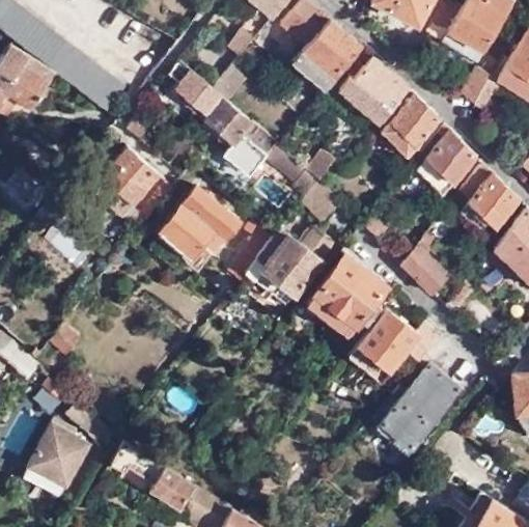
[(19,0),(0,0),(0,24),(109,110),(128,85),(19,0)]
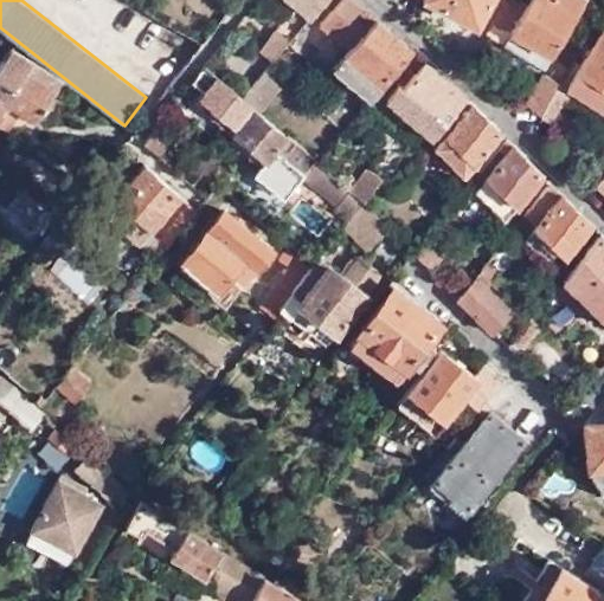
[(289,0),(312,20),(329,0),(289,0)]
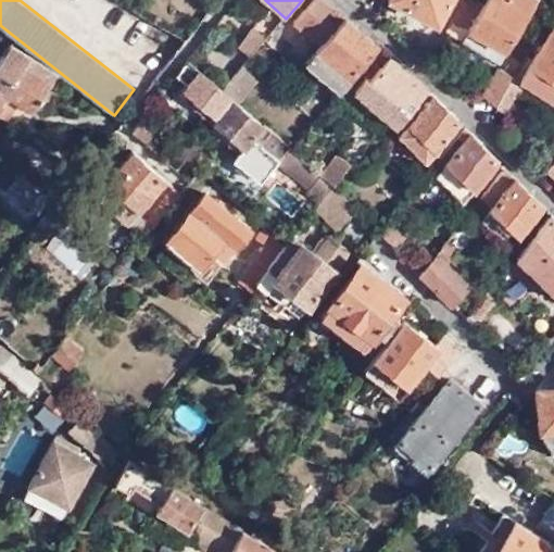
[(305,64),(341,96),(379,49),(323,0),(317,0),(294,26),(320,48),(305,64)]
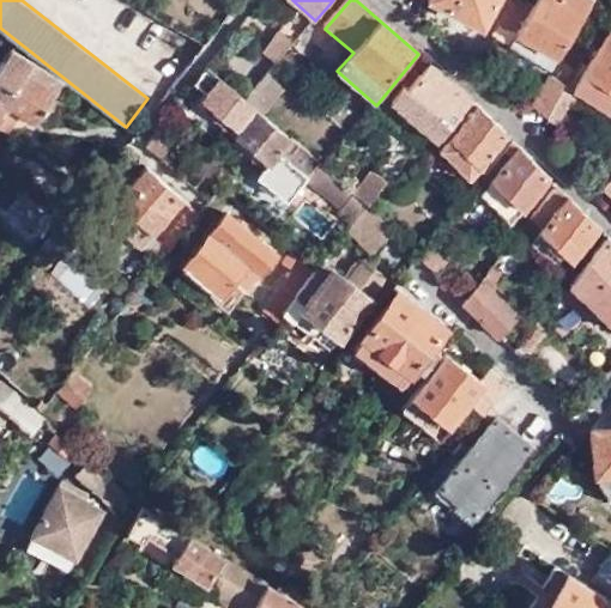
[(498,0),(427,0),(482,31),(498,0)]
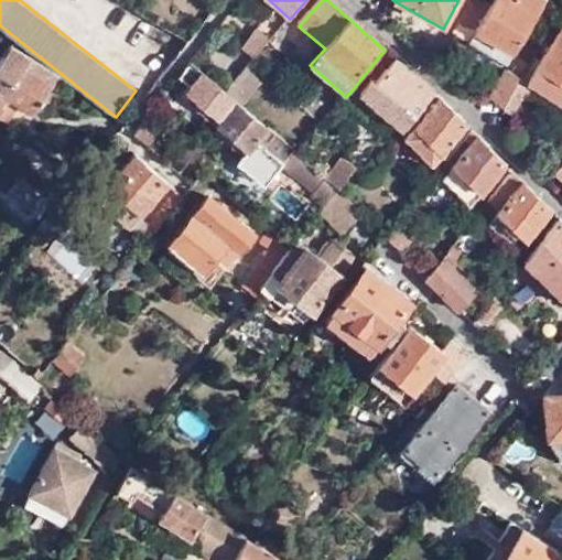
[(493,0),(489,8),(477,0),(471,0),(452,36),(465,44),(473,32),(509,53),(535,8),(523,2),(525,0),(493,0)]
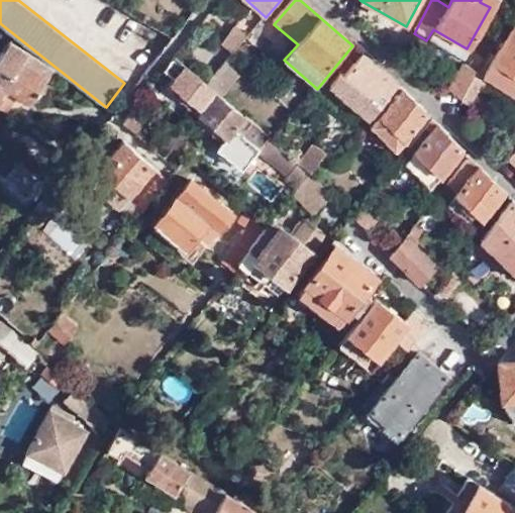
[(507,28),(502,25),(478,70),(461,98),(475,108),(494,85),(514,96),(514,27),(510,24),(507,28)]
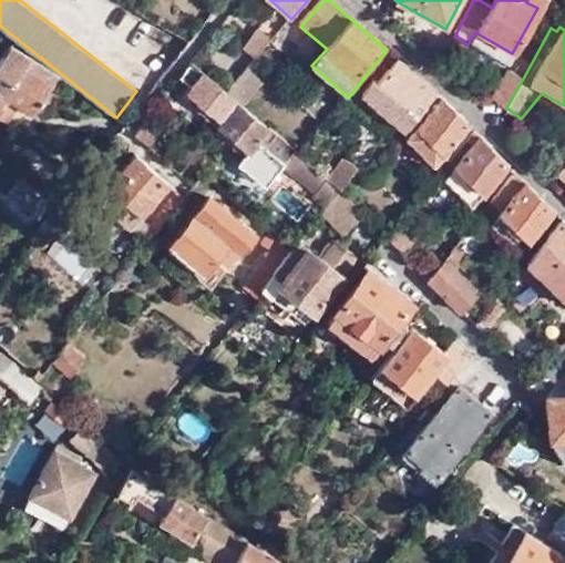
[(243,49),(255,60),(271,41),(259,31),(243,49)]
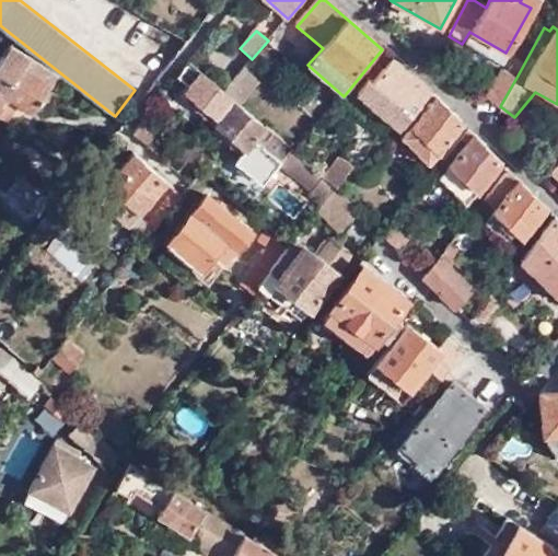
[(499,65),(506,53),(469,32),(462,44),(499,65)]
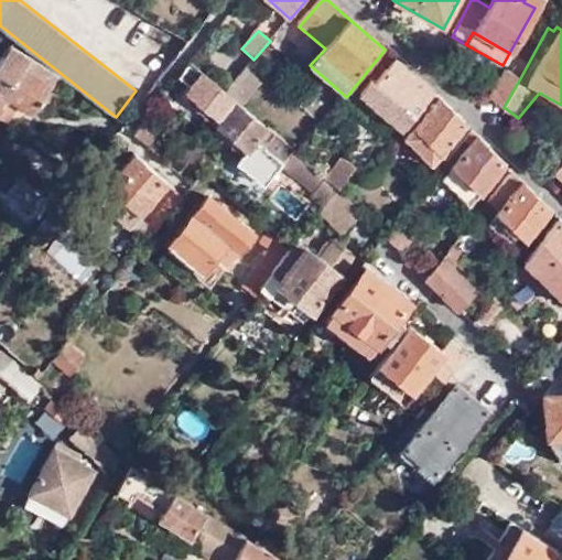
[(58,76),(11,44),(0,63),(0,108),(0,109),(10,95),(38,111),(58,76)]
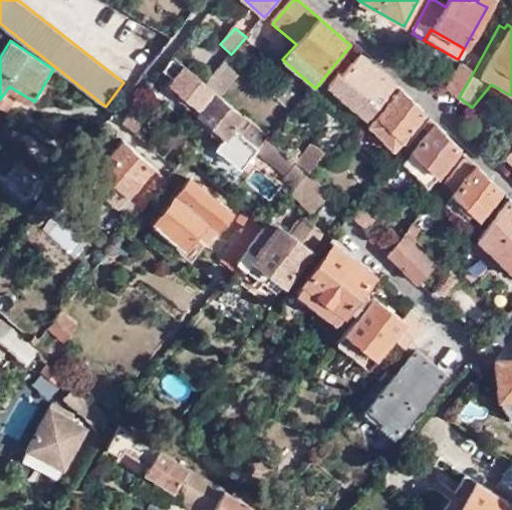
[(397,87),(359,55),(341,77),(339,74),(326,91),(366,124),(373,116),(397,87)]
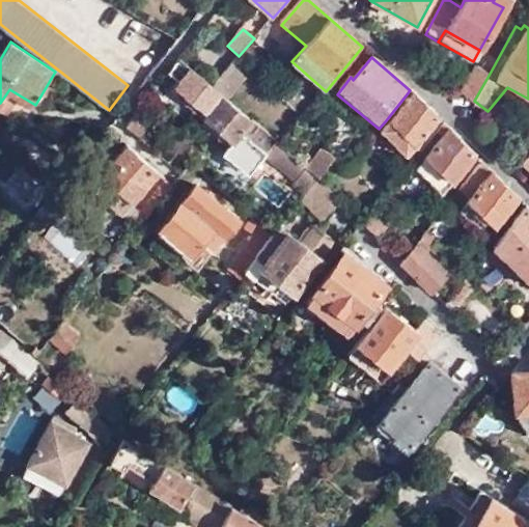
[(179,83),(172,92),(234,145),(225,157),(251,178),(269,157),(299,183),(296,187),(306,196),(308,194),(313,189),(318,183),(290,159),(279,147),(260,130),(250,141),(243,136),(253,123),(181,61),(170,76),(179,83)]
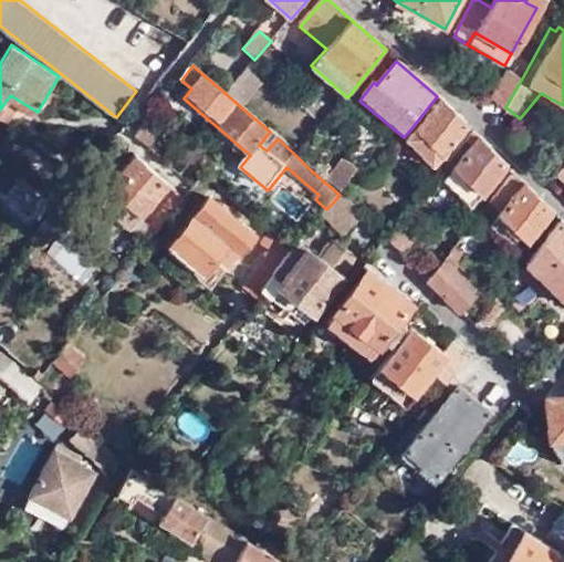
[(505,107),(523,76),(508,69),(502,71),(488,96),(505,107)]
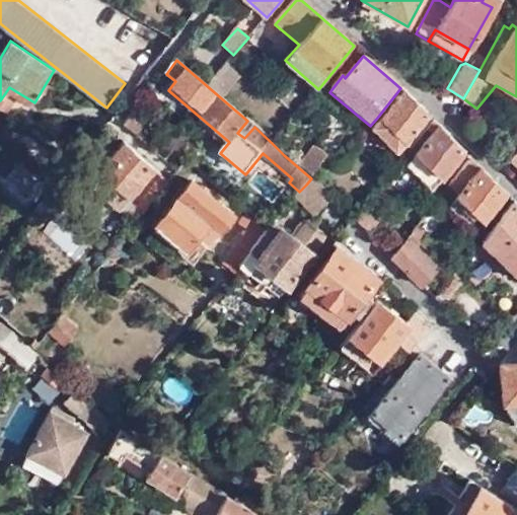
[(228,65),(209,85),(223,98),(242,77),(228,65)]
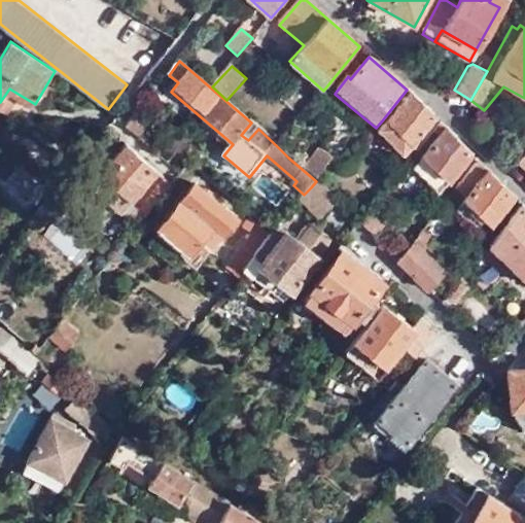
[(435,118),(407,90),(383,119),(389,125),(388,127),(412,146),(435,118)]
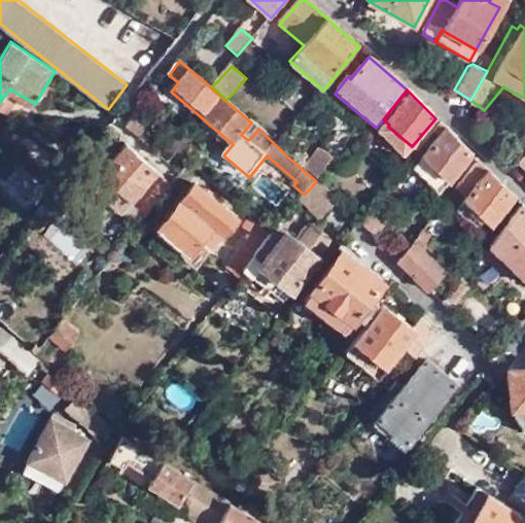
[(128,127),(139,137),(150,125),(138,113),(128,127)]
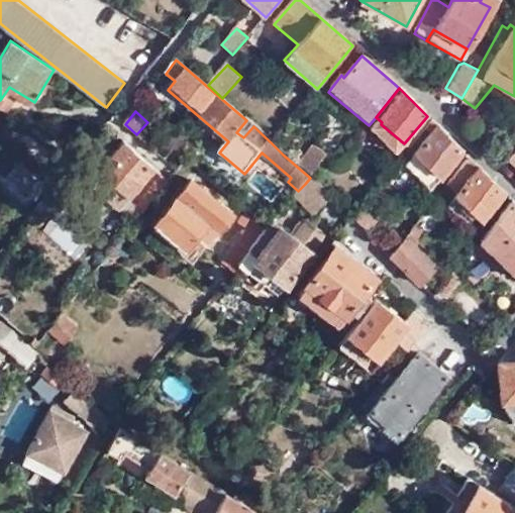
[(462,151),(432,121),(424,132),(429,137),(403,169),(429,192),(462,151)]
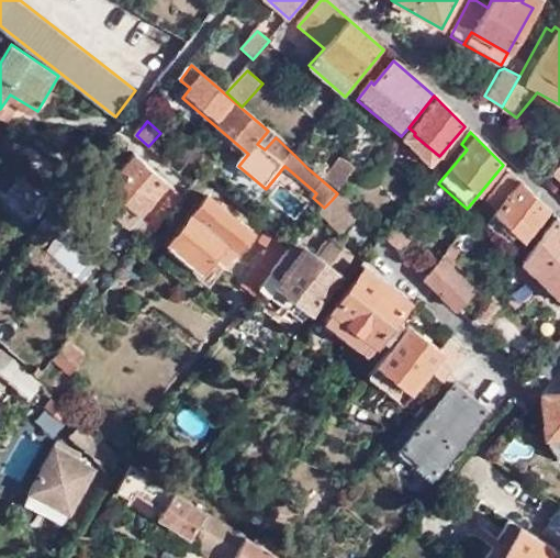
[(439,156),(414,135),(406,144),(432,166),(439,156)]
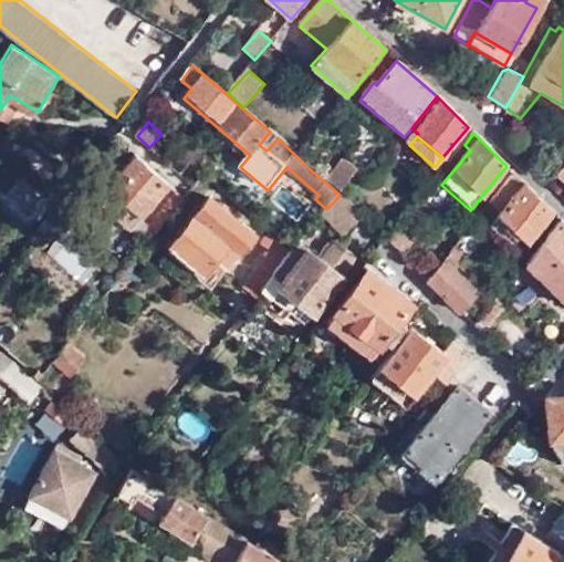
[(409,146),(401,138),(388,156),(395,163),(409,146)]
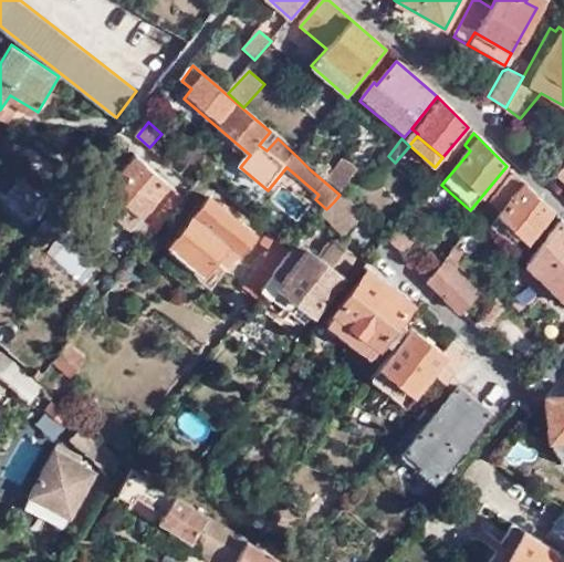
[(168,183),(136,155),(98,198),(132,226),(168,183)]
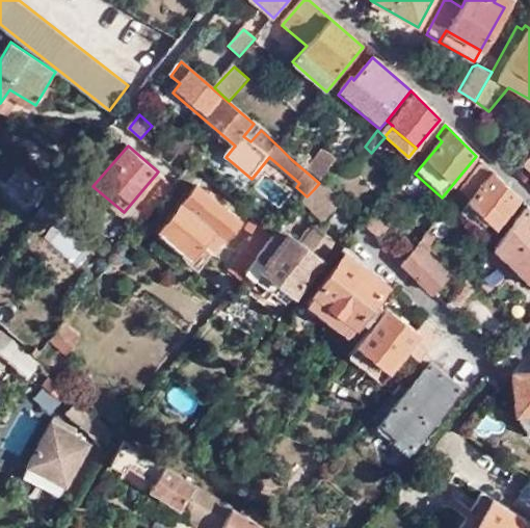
[(325,152),(309,172),(310,172),(321,182),(338,162),(325,152)]
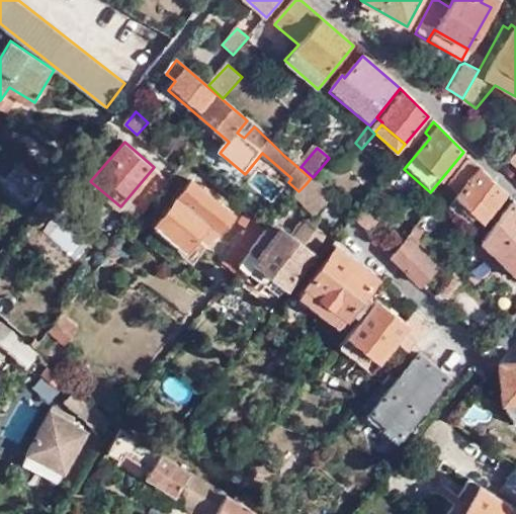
[(48,189),(57,178),(29,155),(18,167),(48,189)]
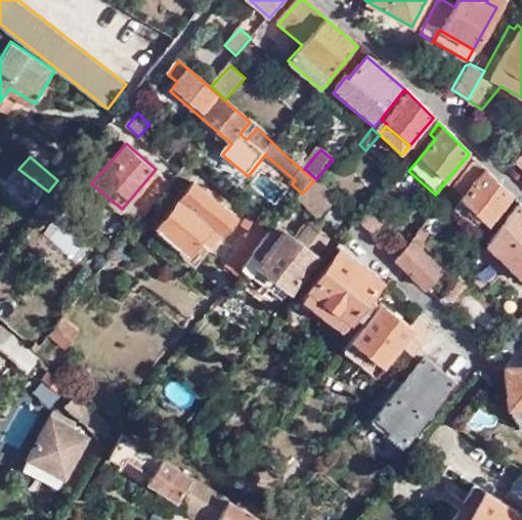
[(510,193),(476,161),(457,184),(466,193),(452,210),(478,233),(510,193)]
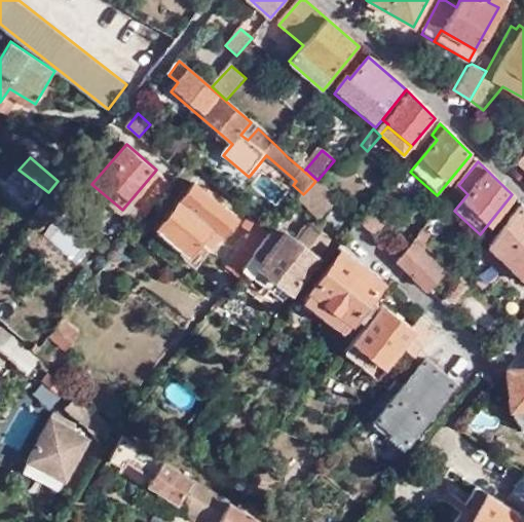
[(173,184),(165,178),(139,209),(138,208),(129,216),(139,224),(173,184)]
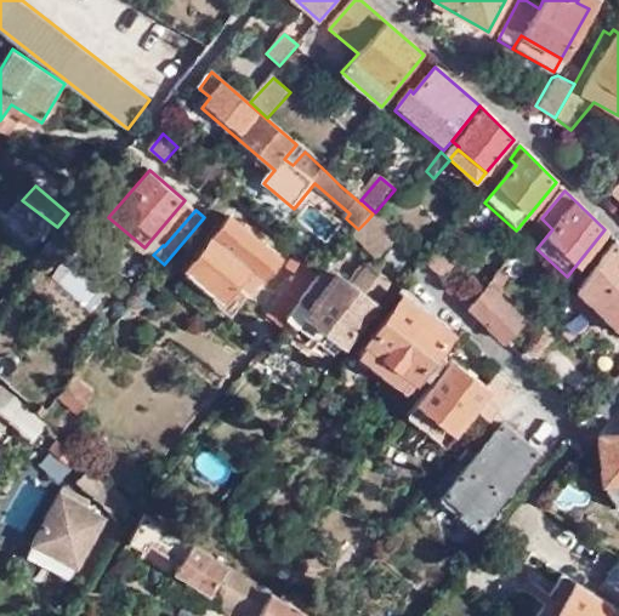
[(373,214),(367,221),(361,227),(358,229),(351,237),(379,262),(401,239),(373,214)]
